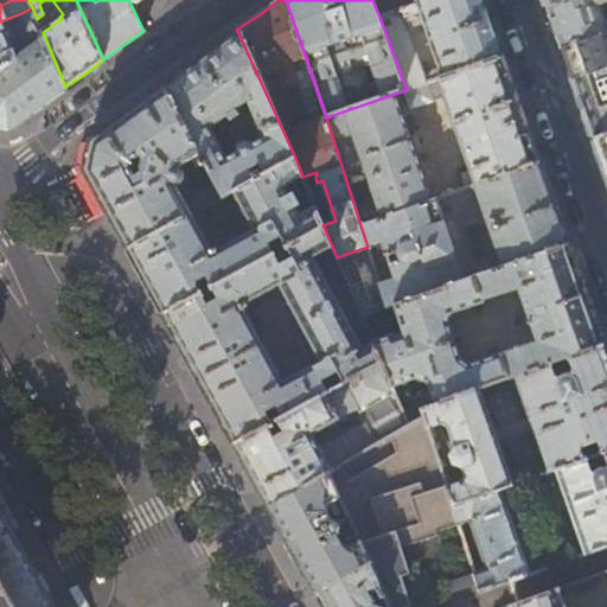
[(426,0),(372,0),(379,17),(426,0)]
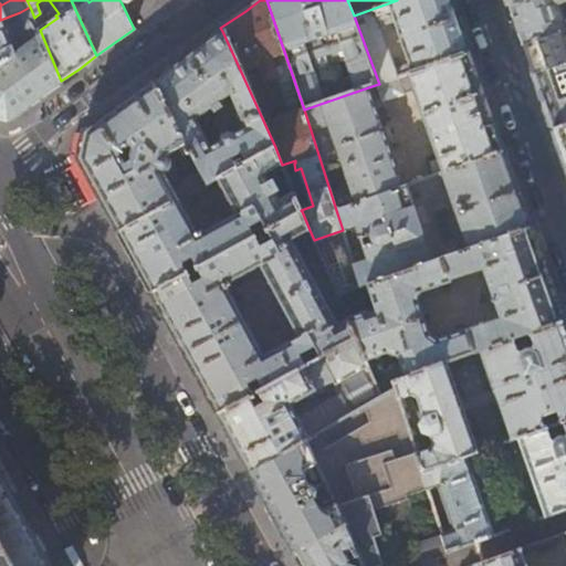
[(397,0),(354,16),(379,84),(469,54),(457,19),(450,0),(397,0)]
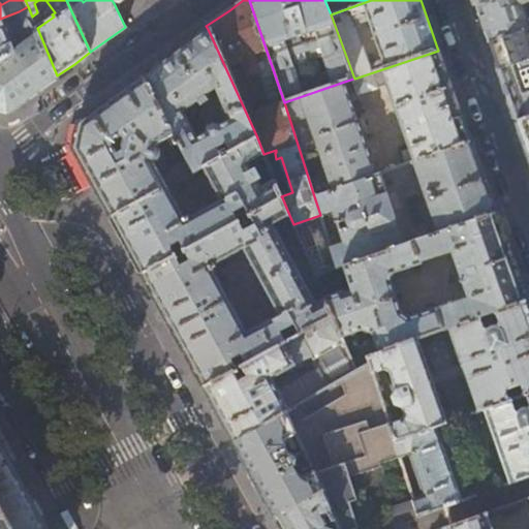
[(528,1),(528,0),(487,0),(475,4),(483,24),(488,41),(528,27),(518,0),(524,0),(525,1),(527,1),(528,1)]
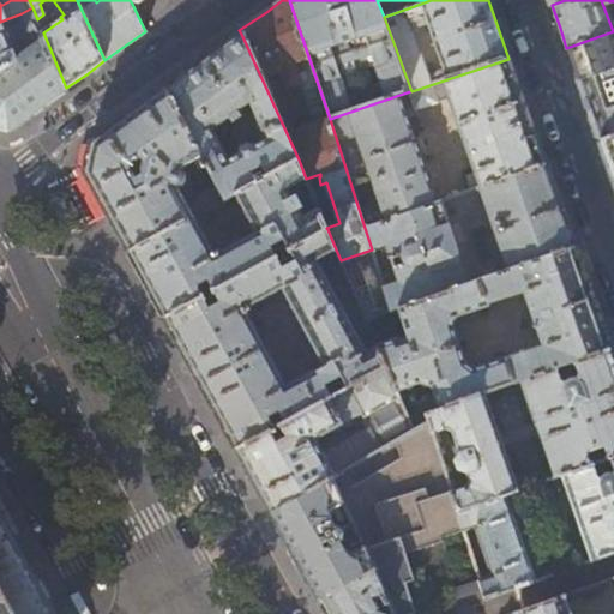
[(37,19),(32,7),(22,13),(35,46),(16,60),(0,71),(0,128),(7,131),(36,110),(66,88),(43,32),(37,19)]
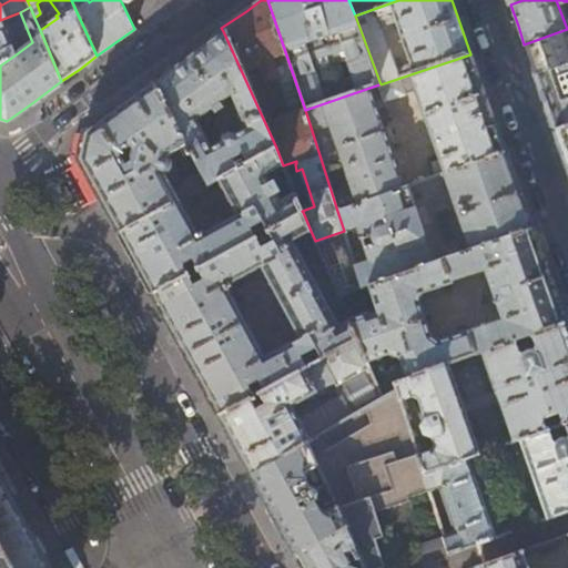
[(6,18),(0,20),(0,66),(14,56),(3,29),(9,27),(6,18)]
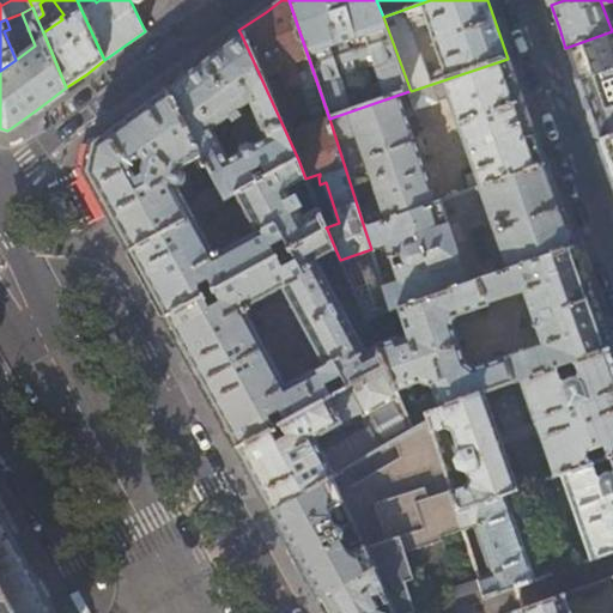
[(612,30),(612,31),(565,48),(572,66),(577,82),(612,67),(612,30)]
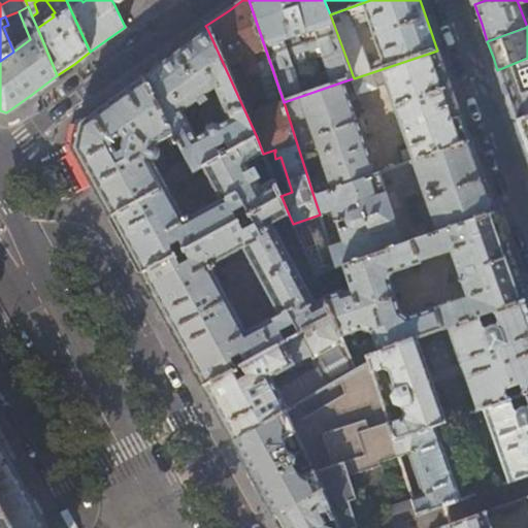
[(257,137),(207,29),(173,53),(141,76),(175,134),(189,158),(195,170),(203,166),(228,153),(237,147),(257,137)]
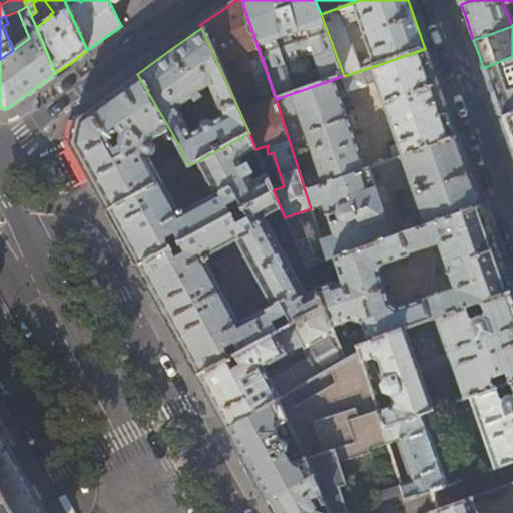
[(440,93),(425,49),(344,76),(343,76),(347,91),(376,81),(397,145),(391,146),(394,159),(402,156),(456,137),(440,93)]
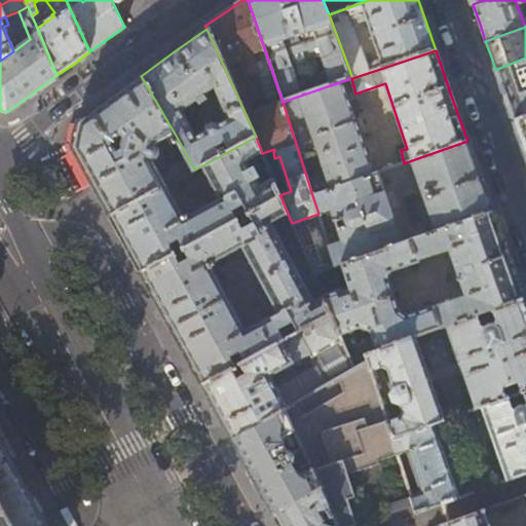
[(525,58),(495,70),(504,97),(513,120),(525,114),(525,58)]
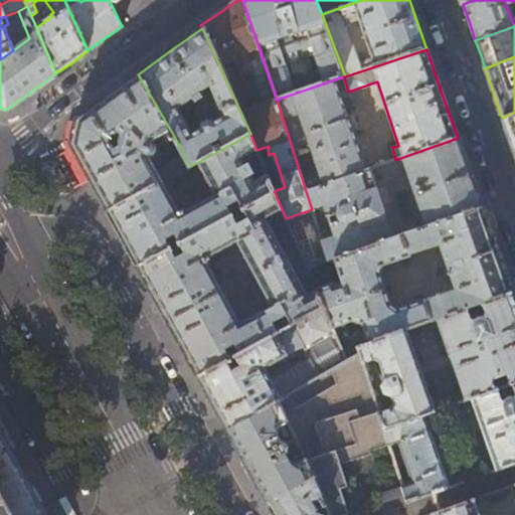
[(153,141),(171,131),(138,74),(107,98),(76,120),(72,144),(84,166),(109,210),(163,181),(190,166),(184,154),(167,163),(167,168),(158,172),(148,154),(149,154),(151,153),(152,153),(153,152),(154,150),(155,149),(155,148),(155,146),(155,145),(155,143),(154,142),(153,141)]
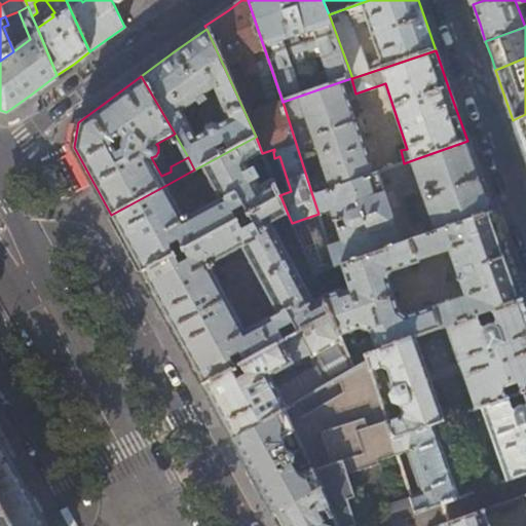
[(374,174),(342,81),(283,102),(312,195),(374,174)]
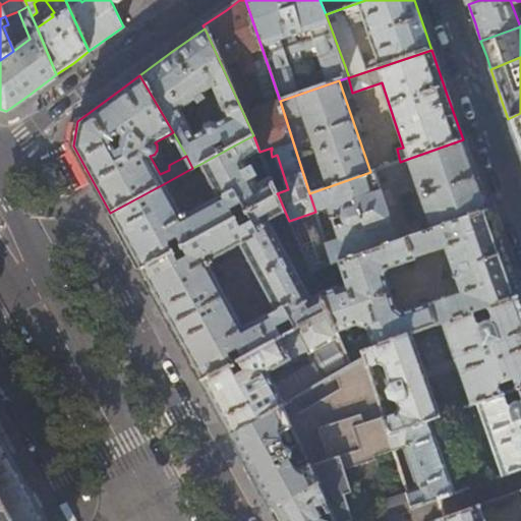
[(520,113),(508,119),(517,145),(520,155),(520,113)]
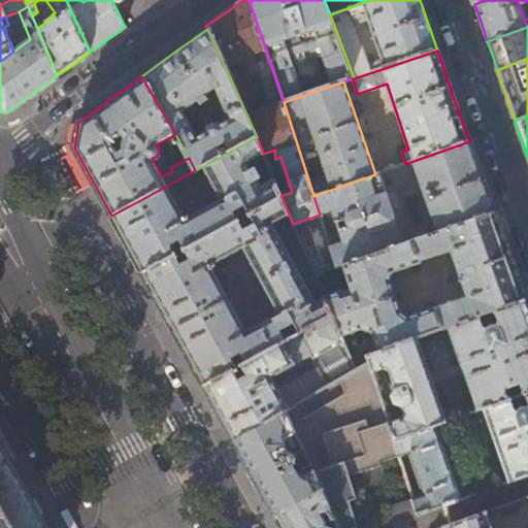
[(263,154),(257,137),(237,147),(242,157),(233,162),(228,153),(203,166),(221,199),(187,219),(167,186),(111,216),(129,246),(142,272),(175,255),(170,244),(178,240),(184,250),(239,220),(234,210),(244,205),(250,215),(251,215),(282,197),(281,196),(274,179),(261,186),(257,179),(261,177),(255,166),(252,168),(248,161),(263,154)]
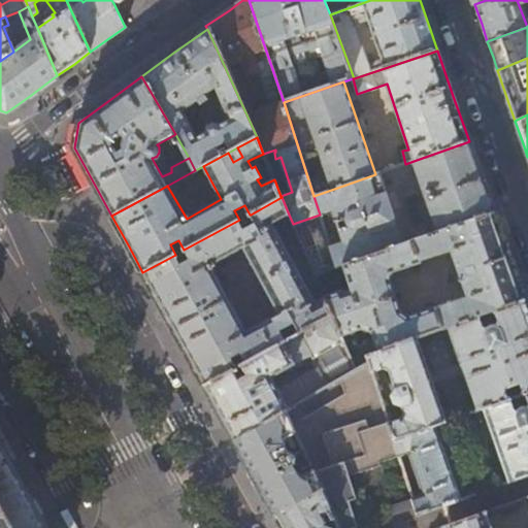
[(482,177),(469,141),(414,161),(427,200),(417,204),(424,223),(408,228),(411,239),(494,211),(482,177)]
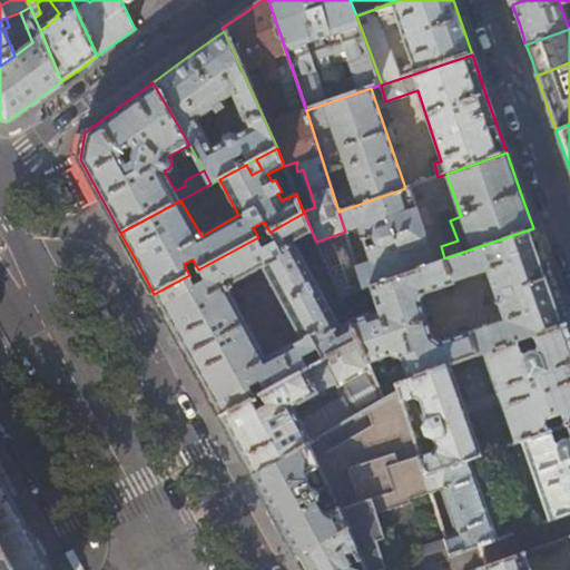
[(410,186),(405,188),(338,212),(345,232),(359,227),(370,261),(355,265),(363,287),(371,284),(434,263),(410,186)]
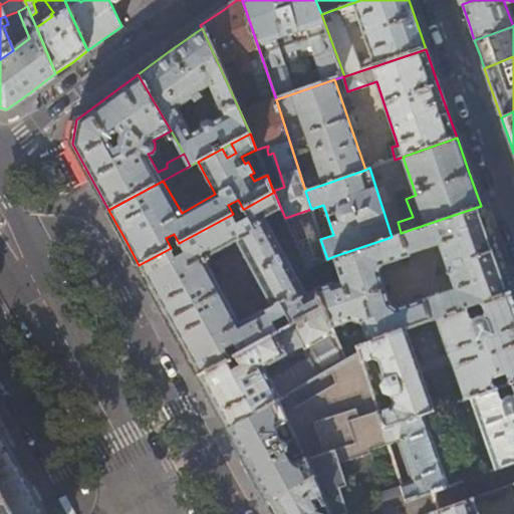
[(185,253),(177,258),(171,248),(139,265),(171,323),(199,374),(227,359),(232,356),(227,348),(235,343),(240,352),(266,337),(260,328),(273,321),(278,330),(322,306),(315,289),(307,293),(266,217),(281,209),(274,192),(244,209),(249,218),(239,224),(233,214),(179,243),(185,253)]
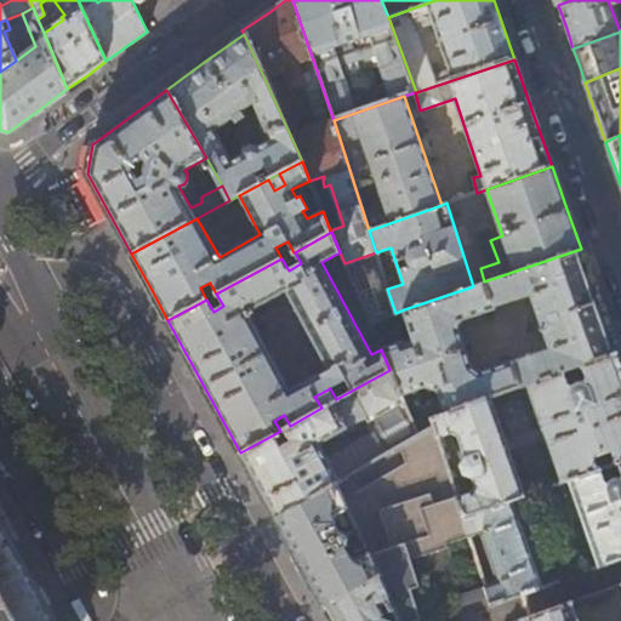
[(396,342),(381,349),(389,370),(400,397),(425,386),(437,389),(444,414),(491,397),(528,385),(563,371),(580,365),(617,352),(599,301),(581,249),(484,281),(473,286),(404,309),(414,337),(398,346),(396,342)]
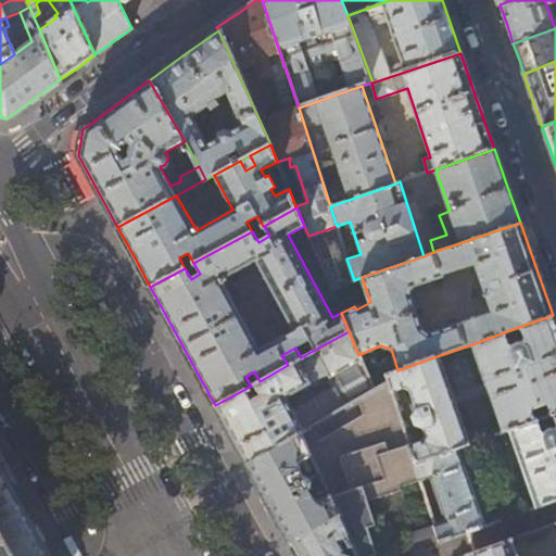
[(555,325),(553,315),(519,327),(523,337),(520,342),(519,342),(518,342),(516,342),(515,343),(514,343),(512,344),(507,342),(504,332),(472,344),(503,432),(508,430),(555,413),(555,325)]
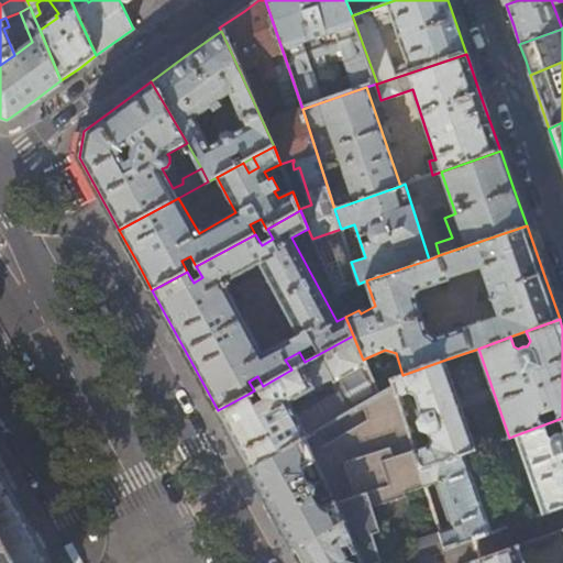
[(234,441),(250,470),(301,439),(307,435),(296,415),(289,404),(331,379),(337,390),(348,411),(377,394),(363,360),(353,335),(305,362),(291,370),(263,386),(257,388),(263,399),(254,405),(249,394),(218,410),(234,441)]
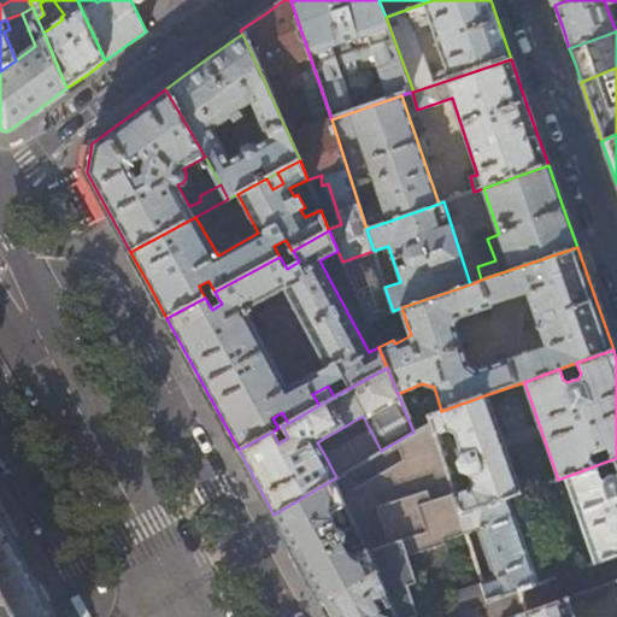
[(522,493),(488,394),(441,411),(428,416),(429,422),(435,435),(446,432),(454,435),(462,457),(457,464),(460,474),(469,475),(470,483),(468,491),(453,495),(459,515),(507,498),(522,493)]
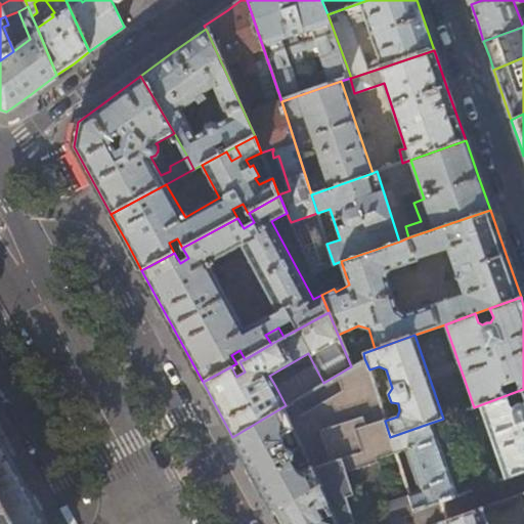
[(441,503),(415,512),(409,495),(396,453),(390,437),(385,421),(369,369),(364,358),(351,366),(323,383),(286,405),(280,408),(318,486),(334,519),(336,523),(434,523),(440,522),(447,520),(441,503)]
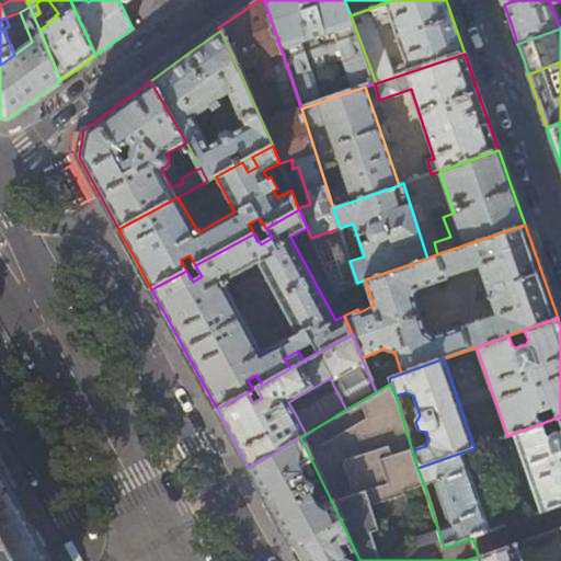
[(295,413),(306,434),(346,410),(335,389),(295,413)]
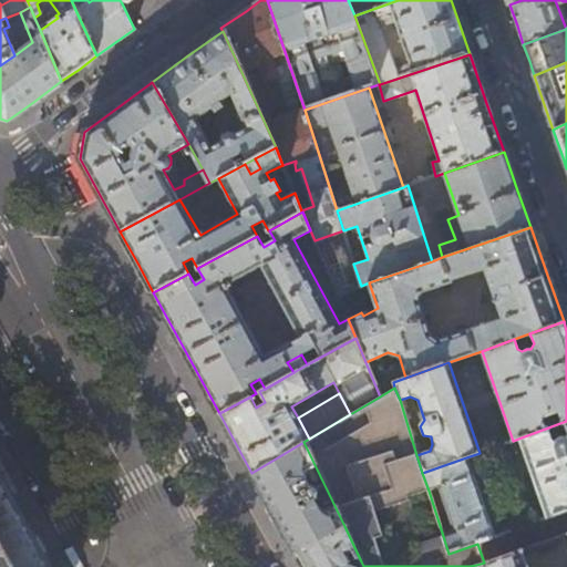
[(566,421),(518,439),(523,452),(521,452),(517,461),(521,473),(529,470),(545,519),(566,512),(566,421)]
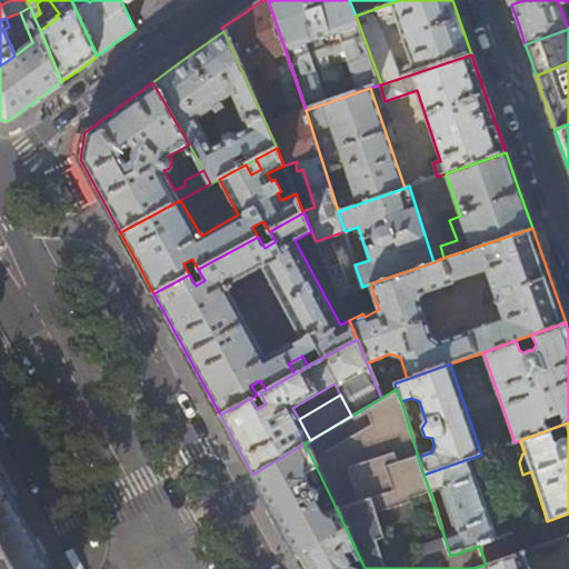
[(305,443),(252,475),(273,512),(296,555),(346,528),(305,443)]
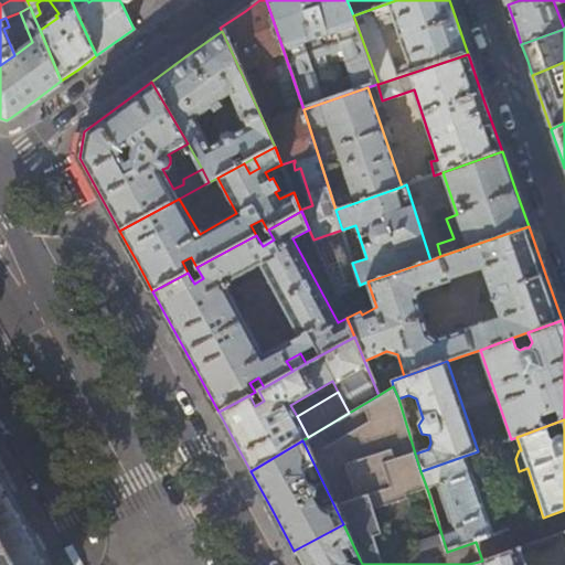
[(492,536),(465,456),(420,471),(427,489),(437,486),(441,499),(437,500),(440,508),(445,507),(452,531),(441,534),(447,552),(476,542),(492,536)]
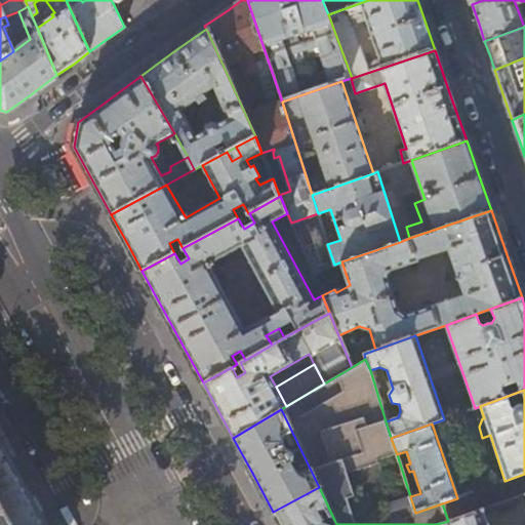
[(45,524),(14,468),(0,440),(0,500),(13,524),(45,524)]
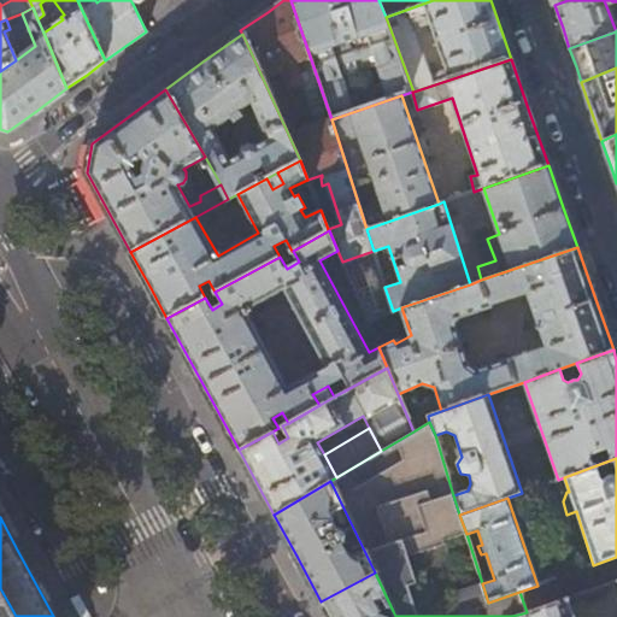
[(544,573),(547,582),(569,574),(565,564),(544,573)]
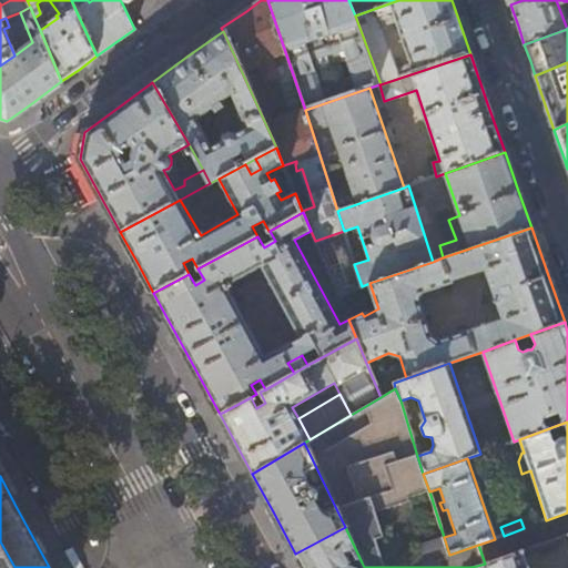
[(362,563),(345,527),(295,554),(303,567),(354,567),(351,566),(351,561),(357,565),(362,563)]
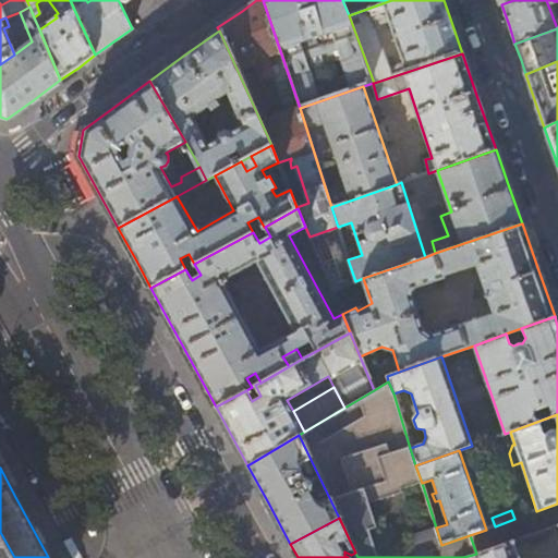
[(0,557),(14,557),(0,532),(0,557)]
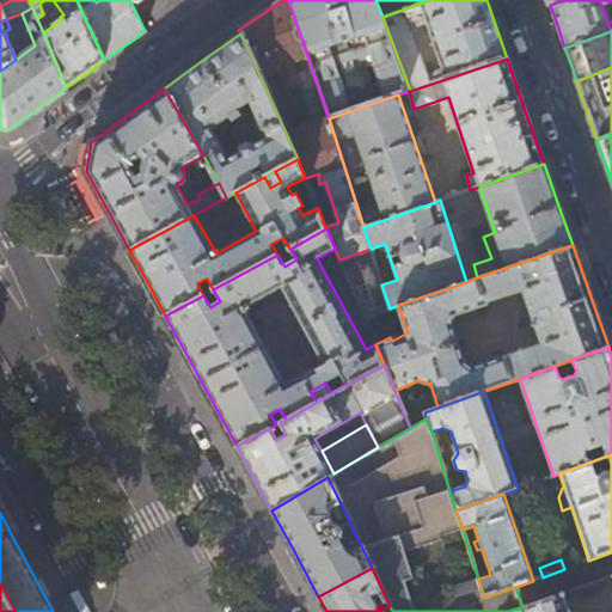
[(568,611),(562,593),(522,607),(514,610),(514,611),(568,611)]
